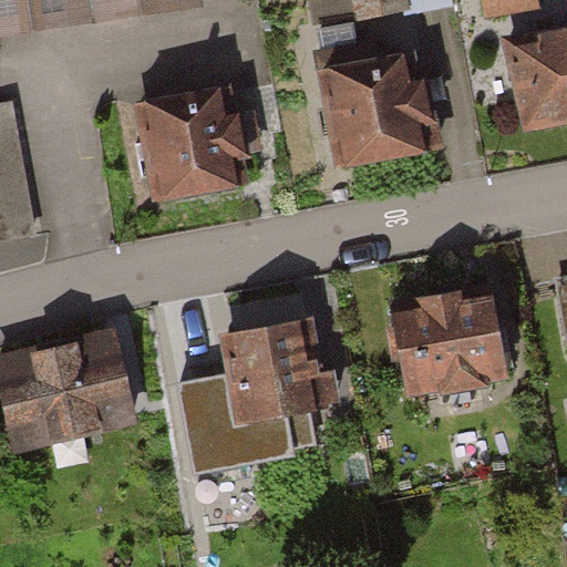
[(0,0),(0,33),(186,8),(185,0),(0,0)]
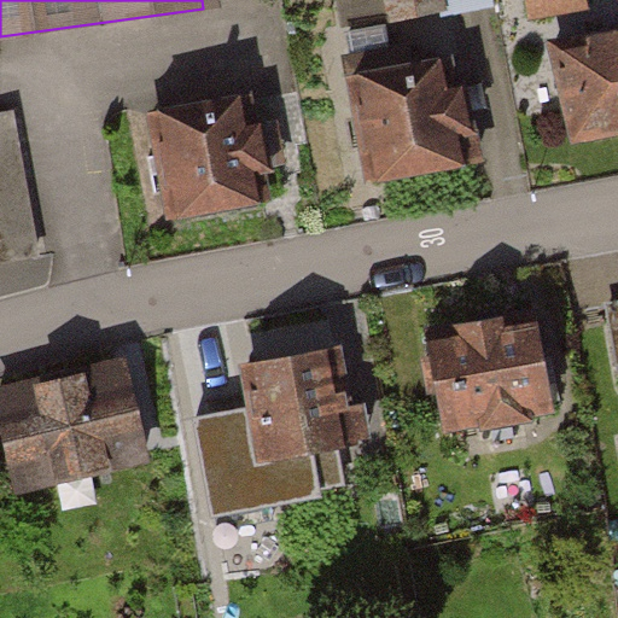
[(485,0),(334,0),(342,34),(488,5),(485,0)]
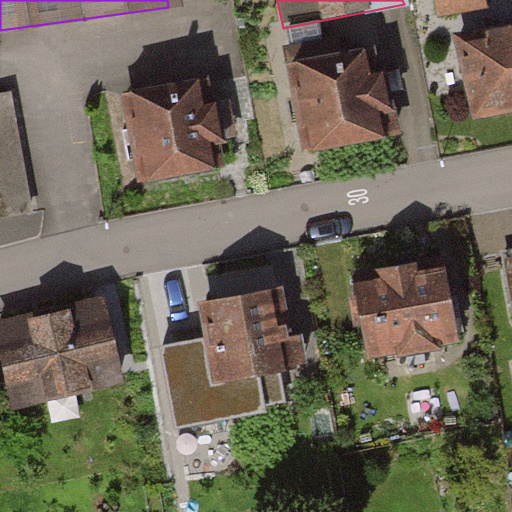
[(483,0),(436,0),(441,23),(486,14),(483,0)]
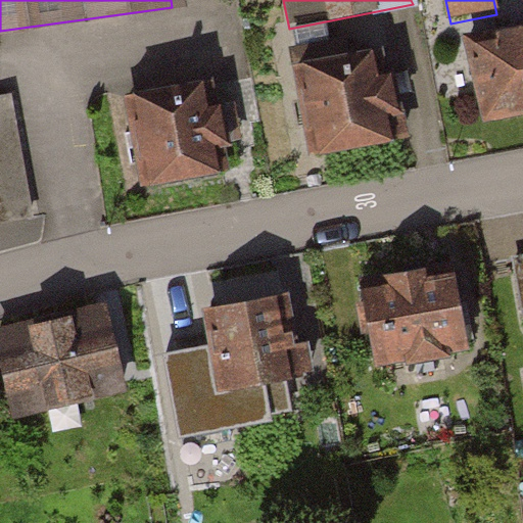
[(522,35),(458,49),(475,128),(522,116),(522,35)]
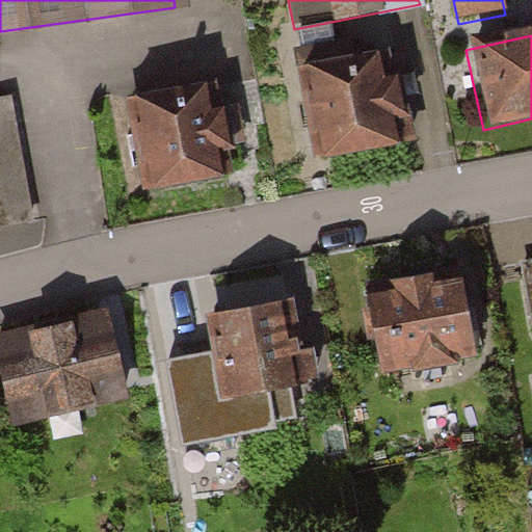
[(299,58),(315,157),(398,144),(382,45),(299,58)]
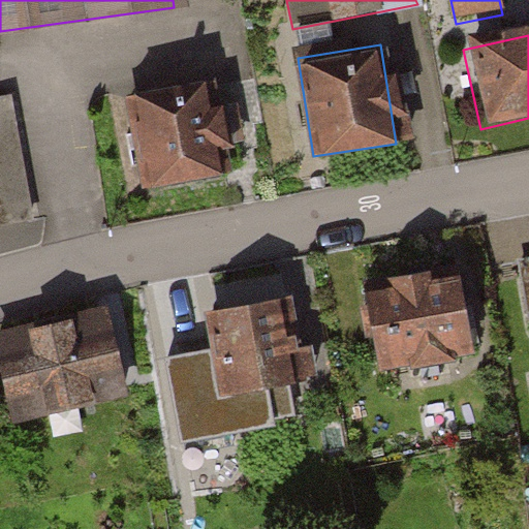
[(126,104),(139,192),(217,180),(203,92),(126,104)]
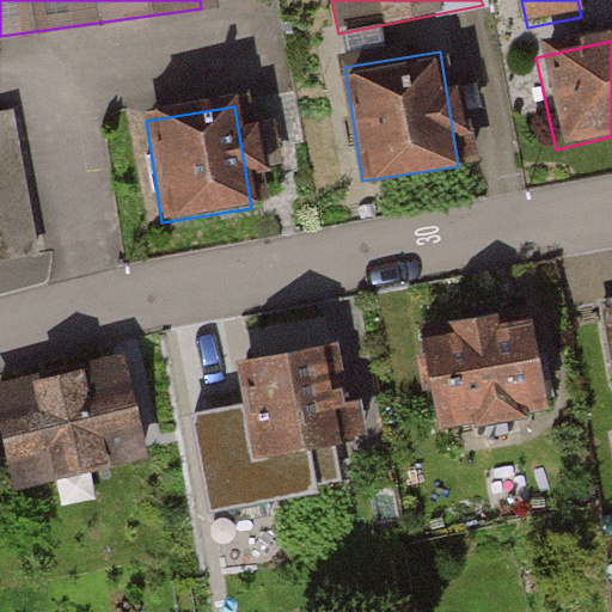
[(25,115),(0,120),(0,248),(50,238),(25,115)]
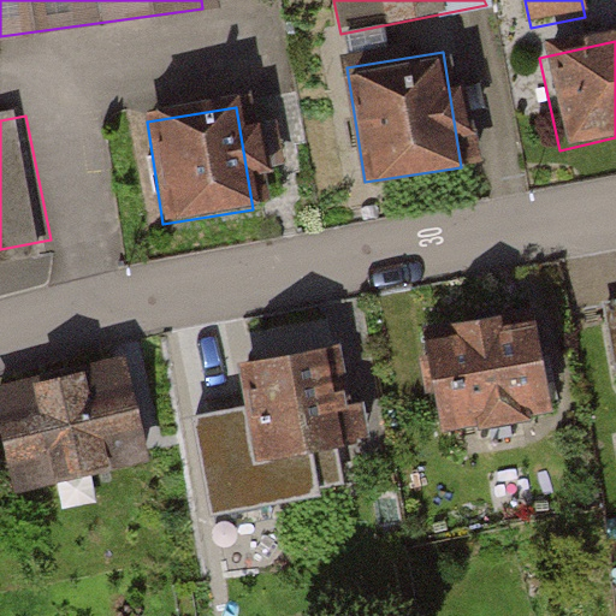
[(615,300),(603,302),(615,374),(615,300)]
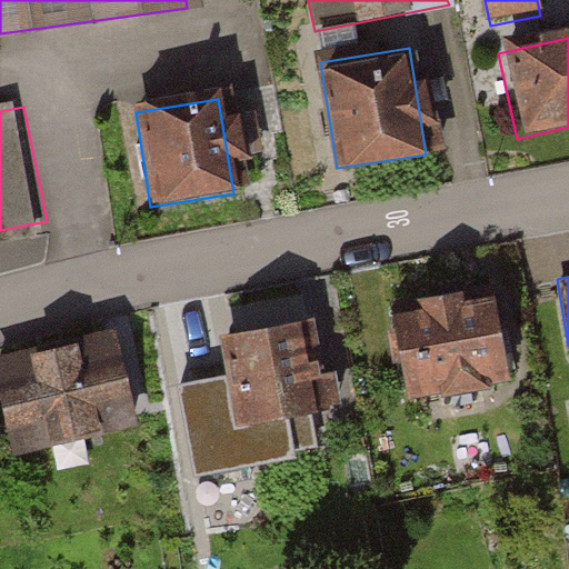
[(510,380),(492,289),(389,310),(407,400),(510,380)]
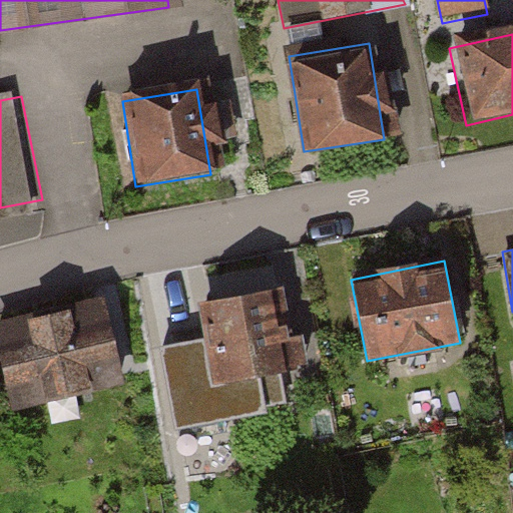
[(193,307),(212,403),(285,389),(266,293),(193,307)]
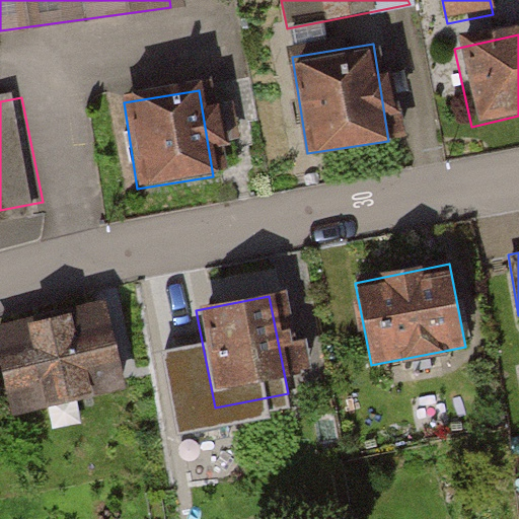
[(104,298),(0,328),(0,374),(11,412),(128,377),(104,298)]
